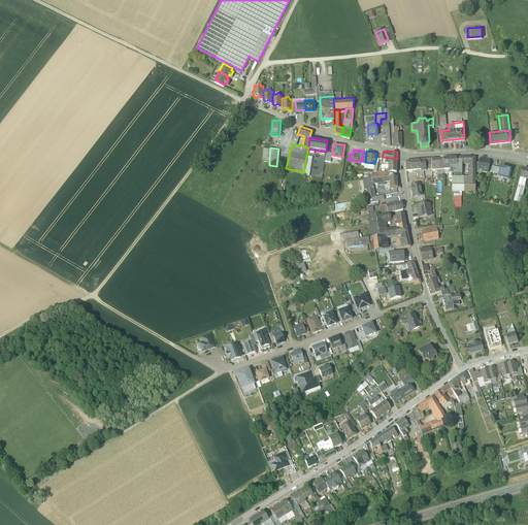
[(464,155),(442,157),(442,167),(451,167),(457,167),(457,164),(461,164),(465,164),(464,155)]
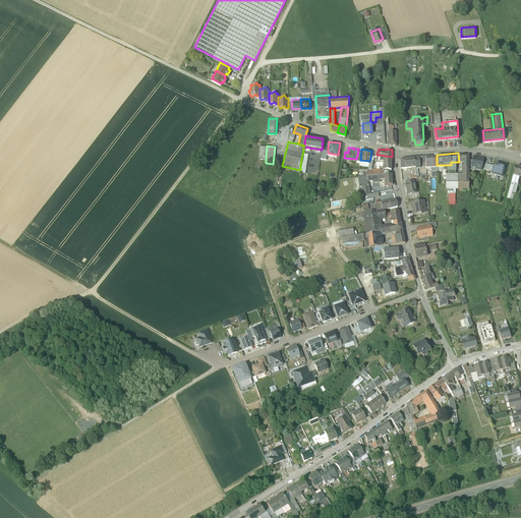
[(463,162),(469,161),(469,158),(469,153),(458,153),(459,162),(463,162)]
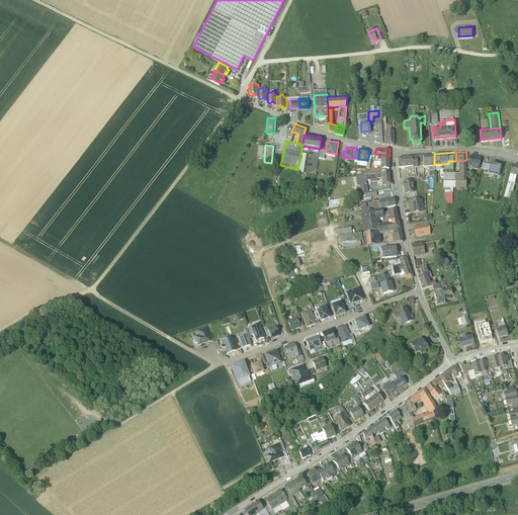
[(376,154),(374,154),(373,160),(380,160),(380,163),(380,167),(381,167),(390,167),(390,156),(376,154)]
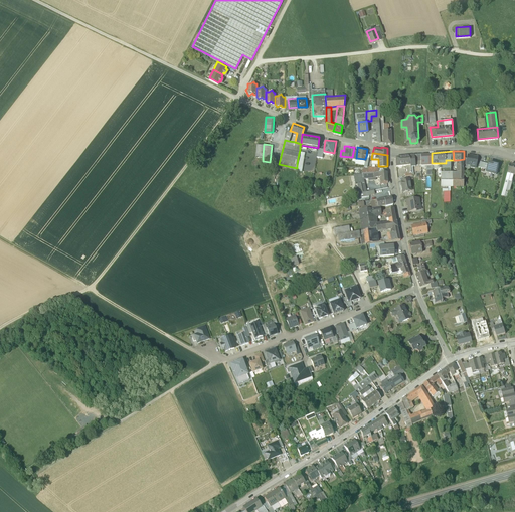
[(409,154),(396,155),(396,164),(406,163),(410,163),(409,154)]
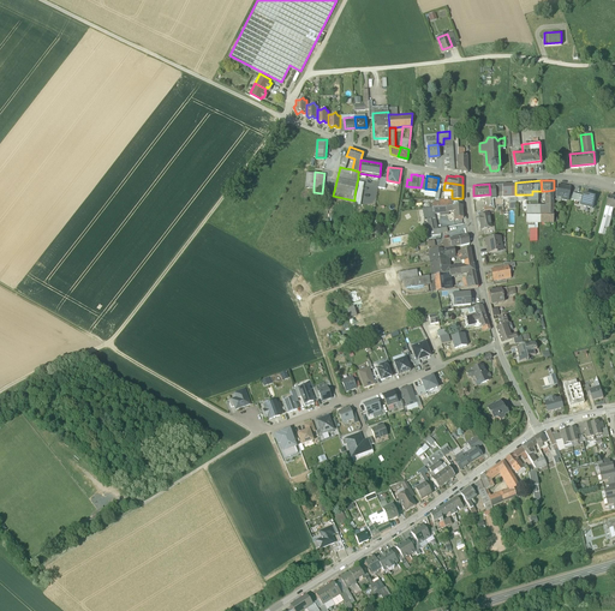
[(569,185),(559,184),(559,186),(557,193),(562,195),(562,197),(567,198),(569,185)]
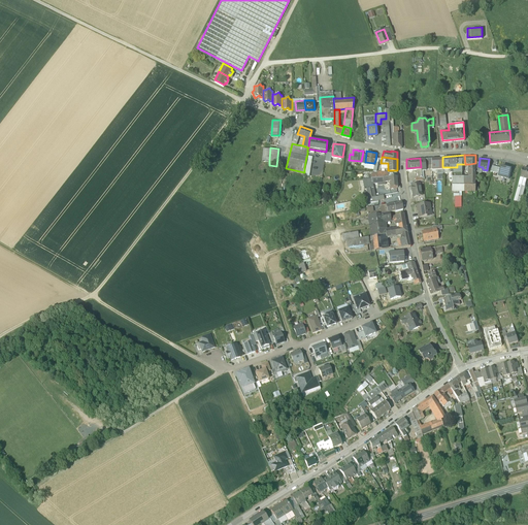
[(461,174),(461,164),(457,164),(457,167),(451,167),(451,175),(461,174)]
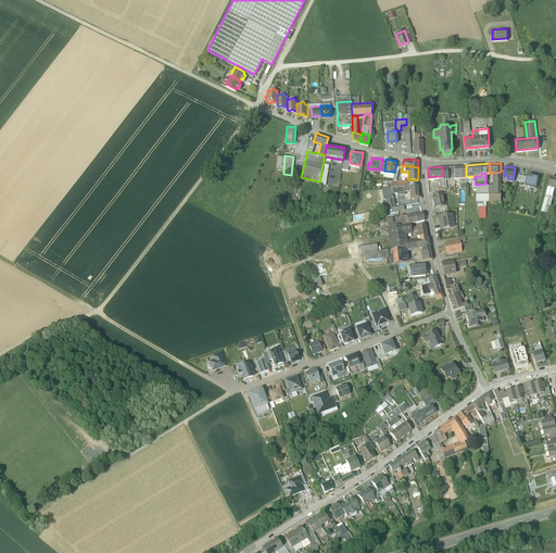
[(535,186),(539,176),(528,174),(528,175),(527,178),(526,184),(535,186)]
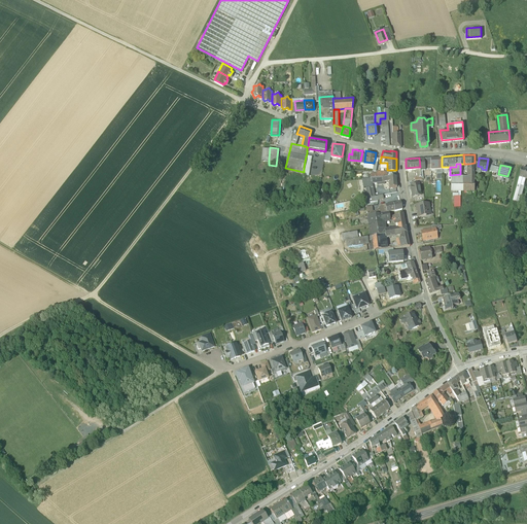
[(388,175),(384,175),(382,175),(383,179),(384,179),(385,179),(389,179),(389,185),(396,184),(395,174),(388,175)]
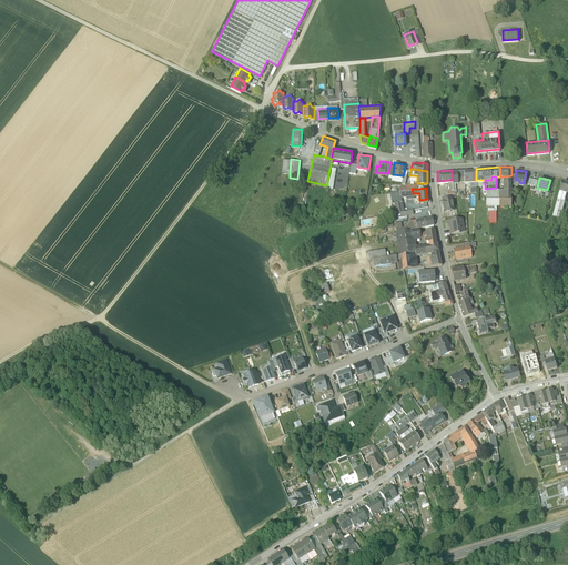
[(496,188),(485,189),(485,204),(500,204),(500,188),(496,188)]
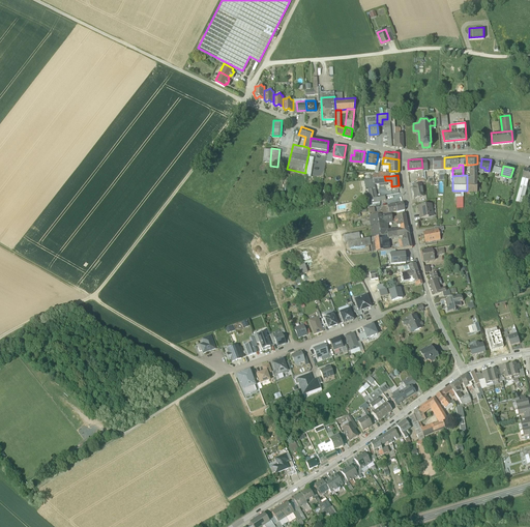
[(471,175),(467,175),(467,191),(477,191),(477,175),(471,175)]
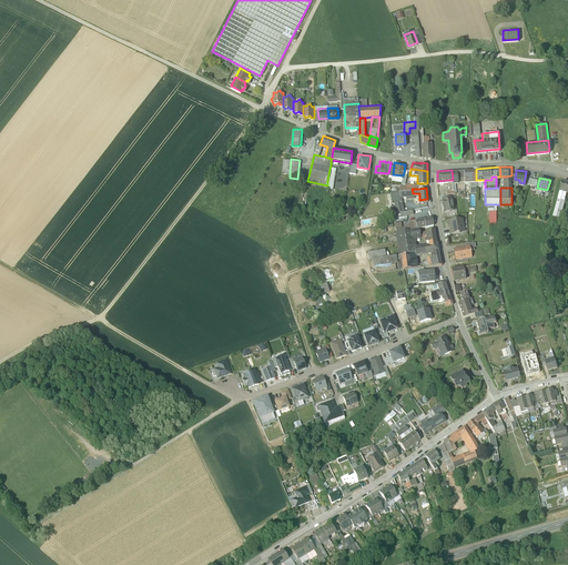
[(566,191),(560,189),(554,214),(559,217),(565,197),(566,191)]
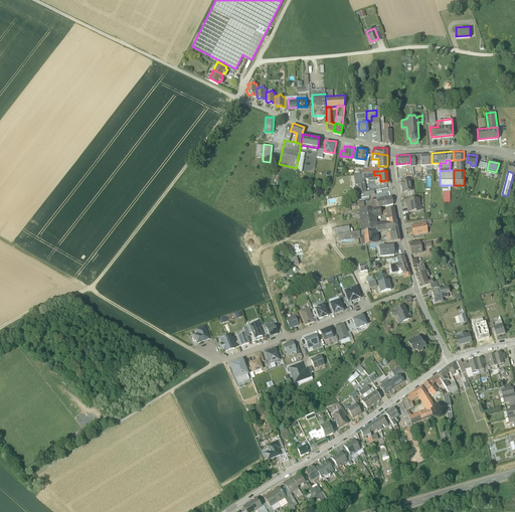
[(360,172),(353,173),(355,182),(357,182),(364,180),(363,176),(363,177),(362,172),(360,172)]
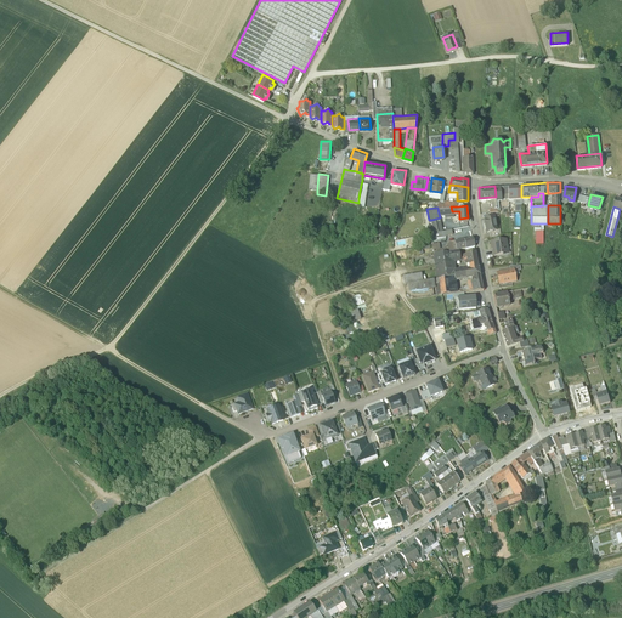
[(495,214),(485,215),(487,228),(490,228),(493,227),(497,227),(495,214)]
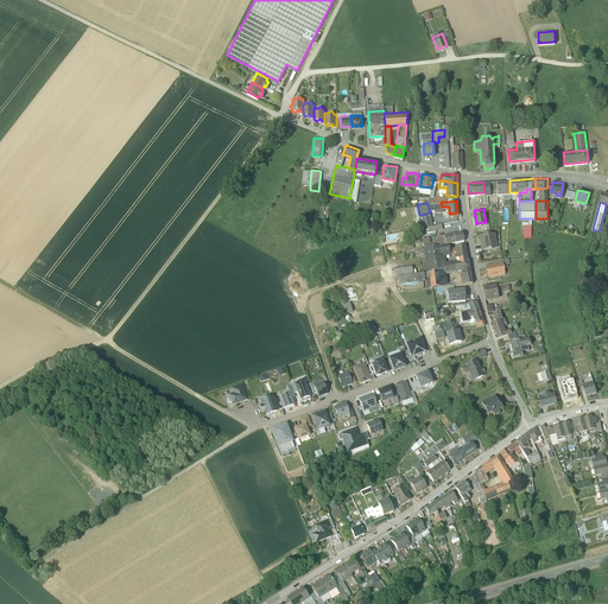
[(430,213),(422,215),(423,223),(424,224),(432,223),(430,213)]
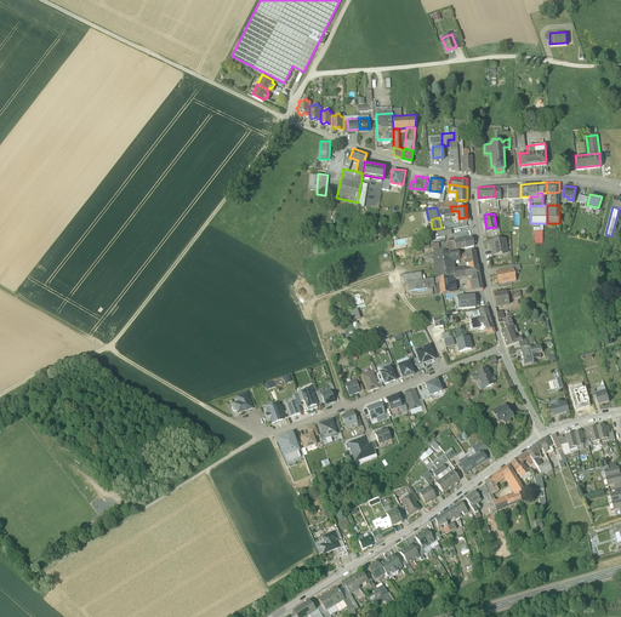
[(473,235),(463,236),(465,245),(474,243),(473,235)]
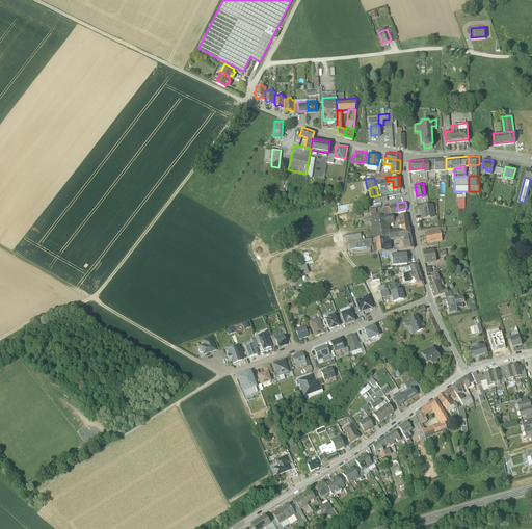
[(397,203),(393,203),(392,203),(392,204),(389,204),(390,205),(391,212),(398,210),(397,203)]
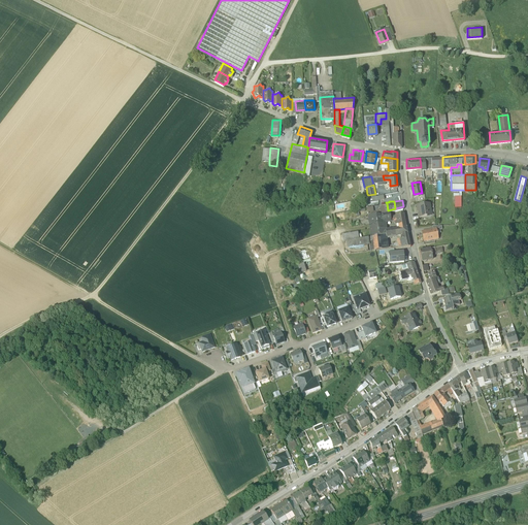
[(428,202),(417,204),(418,209),(419,209),(420,215),(427,214),(427,211),(429,211),(430,210),(430,207),(429,206),(428,206),(428,202)]
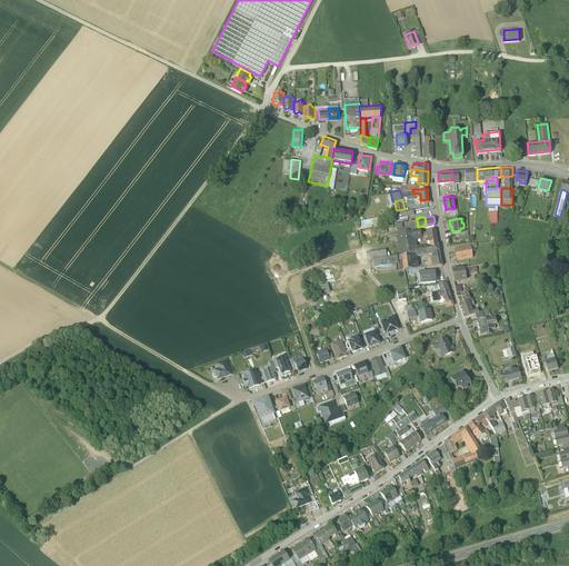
[(409,239),(415,238),(422,237),(421,230),(420,226),(418,227),(410,228),(408,228),(409,239)]
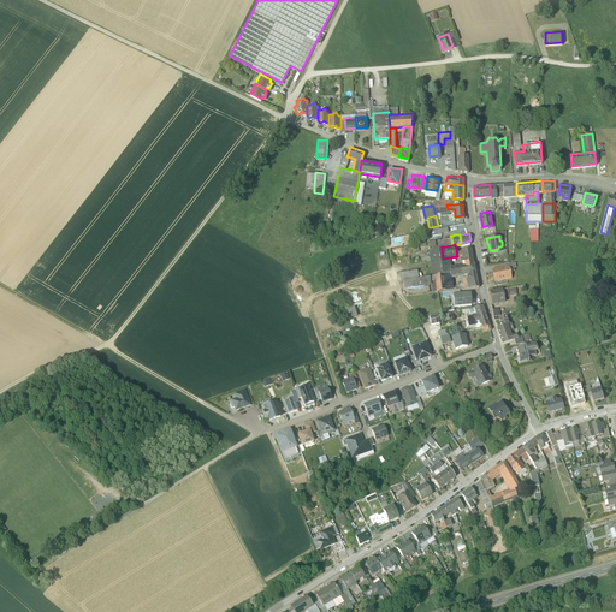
[(430,249),(432,273),(444,272),(443,259),(442,247),(437,248),(430,249)]
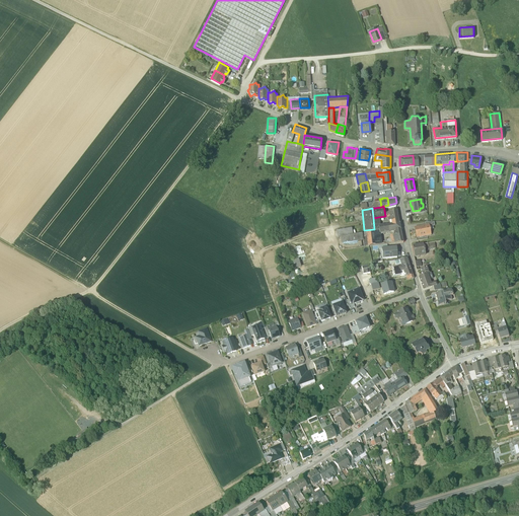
[(399,221),(398,213),(391,214),(387,215),(388,219),(393,218),(394,222),(399,221)]
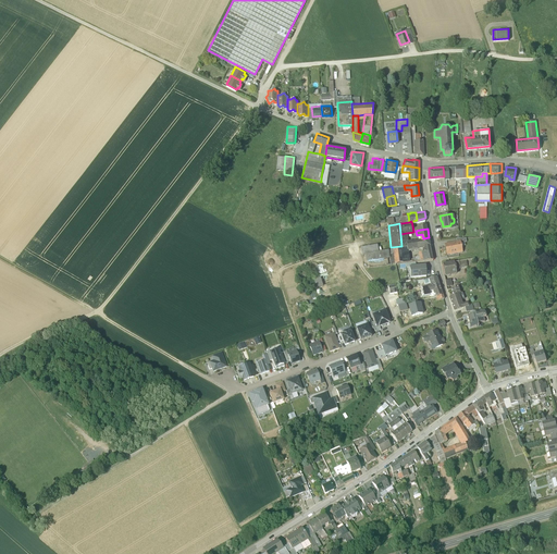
[(423,238),(407,242),(407,245),(416,243),(417,246),(424,245),(430,244),(429,237),(423,238)]
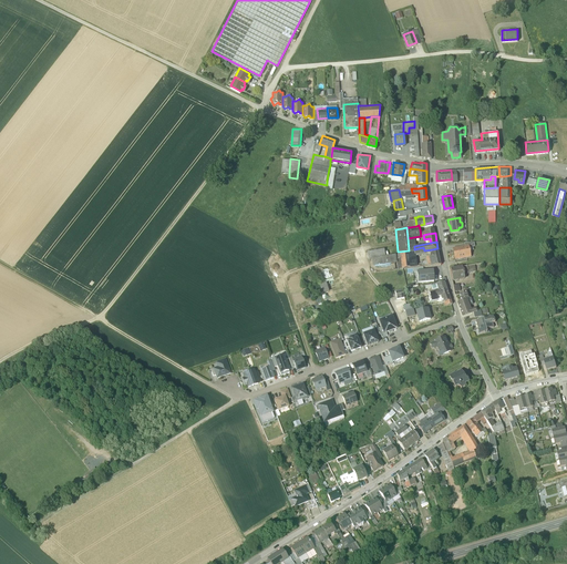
[(465,245),(453,247),(455,257),(464,255),(470,254),(468,245),(468,244),(465,245)]
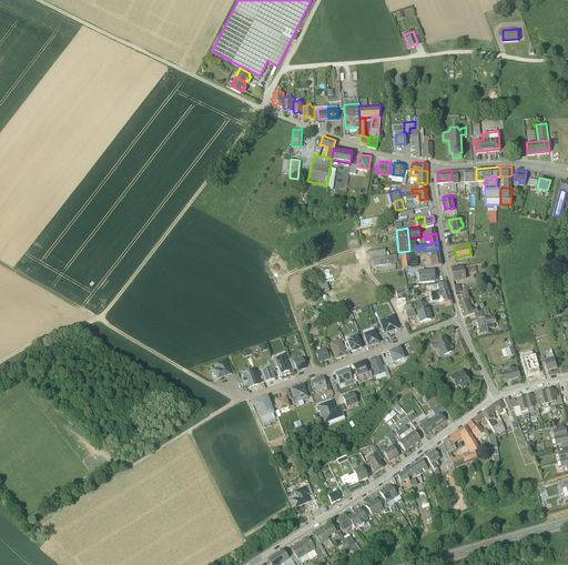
[(382,255),(386,254),(385,248),(367,250),(368,258),(382,255)]
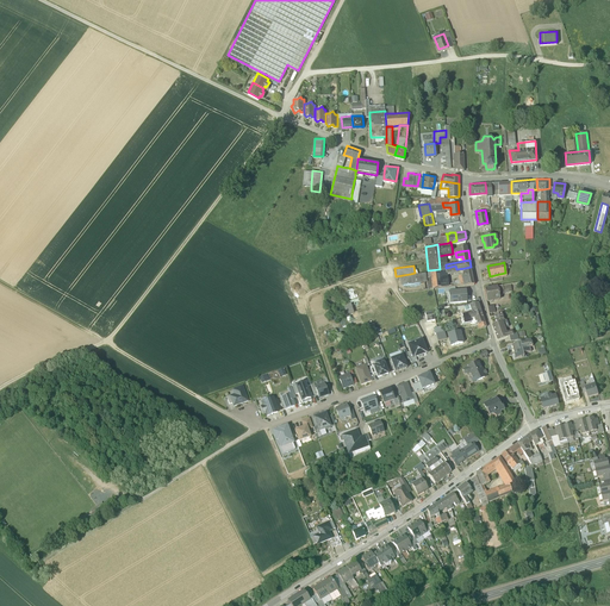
[(471,267),(465,268),(465,273),(465,277),(460,279),(460,283),(473,282),(471,267)]
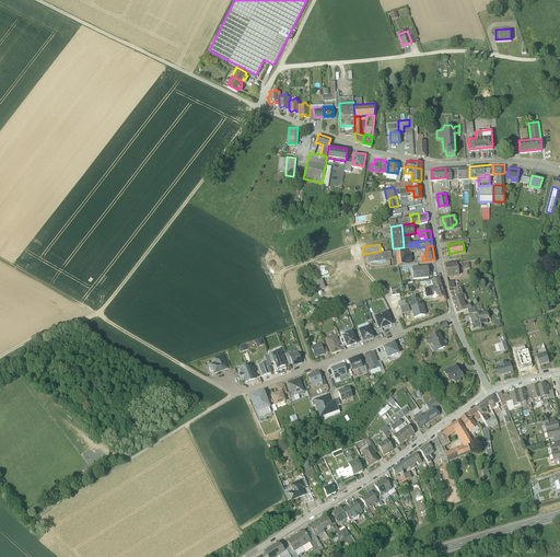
[(406,263),(404,247),(393,248),(391,250),(393,257),(393,264),(406,263)]
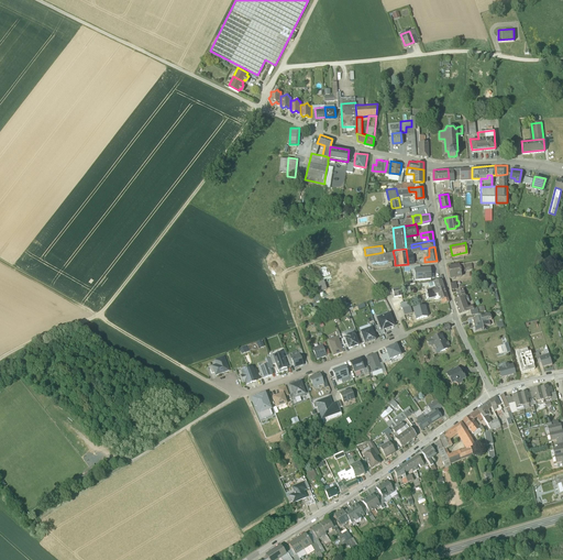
[(395,259),(393,251),(383,252),(378,253),(381,261),(395,259)]
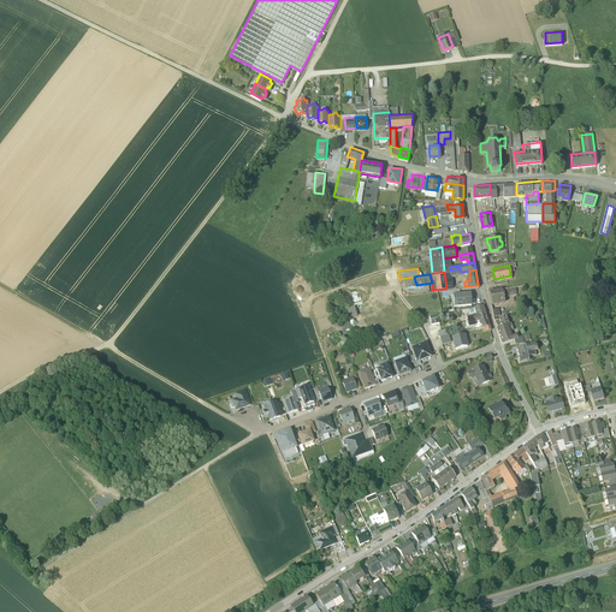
[(503,287),(490,290),(491,302),(504,299),(503,287)]
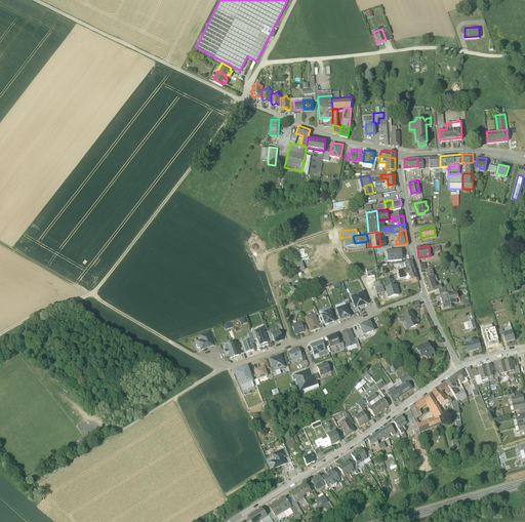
[(387,259),(402,257),(401,248),(387,249),(387,259)]
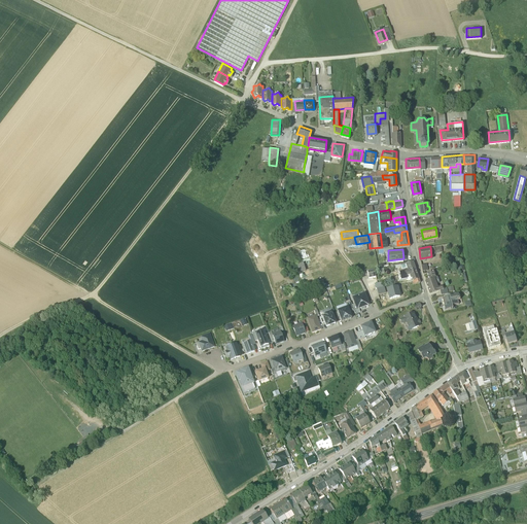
[(413,259),(406,262),(408,267),(403,268),(405,270),(416,267),(413,259)]
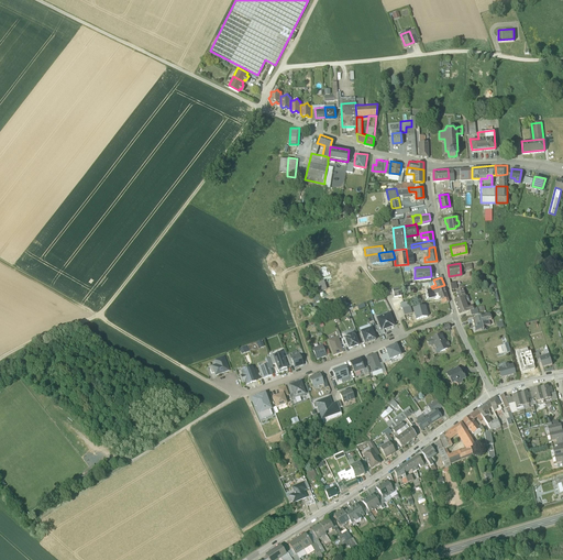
[(318,281),(322,295),(330,293),(326,278),(318,281)]
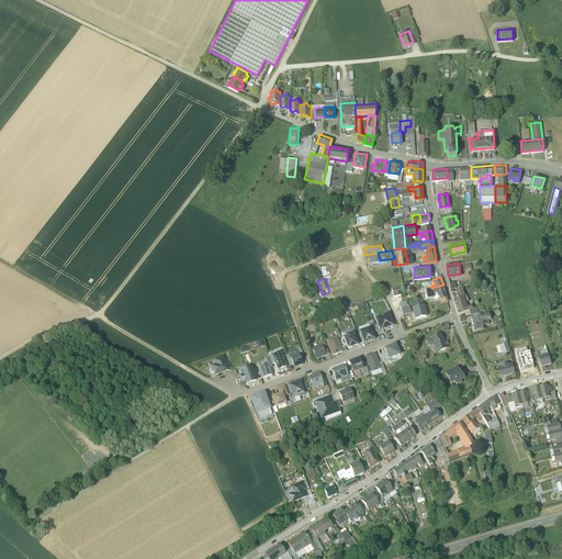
[(446,291),(444,284),(431,288),(433,292),(437,291),(438,294),(439,294),(440,297),(441,297),(445,295),(447,295),(446,291)]
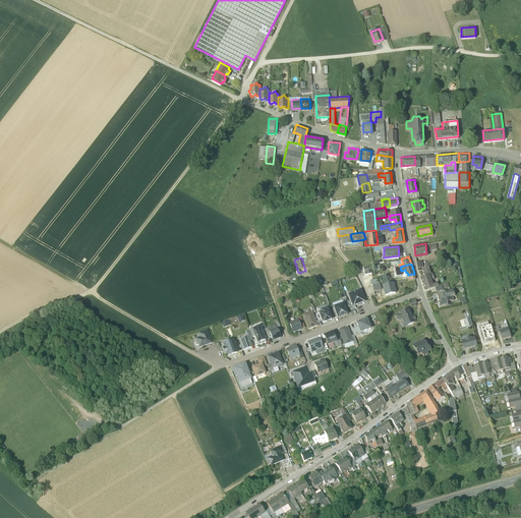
[(369,265),(363,266),(364,274),(371,272),(369,265)]
